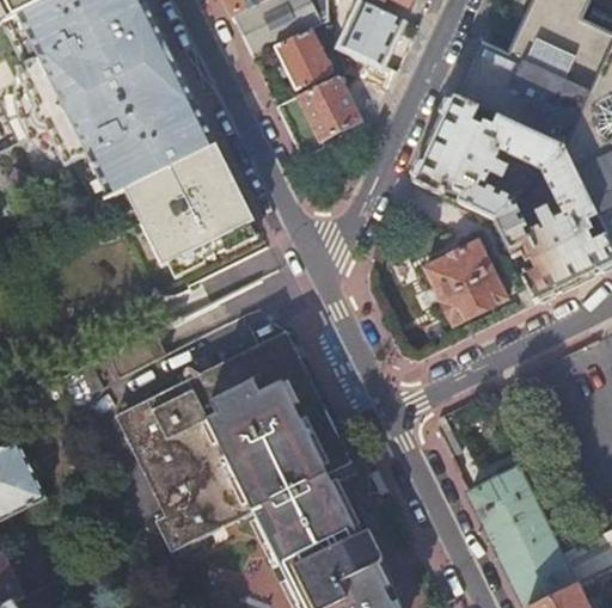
[(166,41),(146,0),(37,0),(0,18),(0,19),(26,72),(20,74),(17,88),(20,111),(30,133),(47,148),(61,154),(67,152),(93,203),(126,188),(134,183),(199,152),(208,147),(216,142),(176,60),(171,62),(161,43),(166,41)]
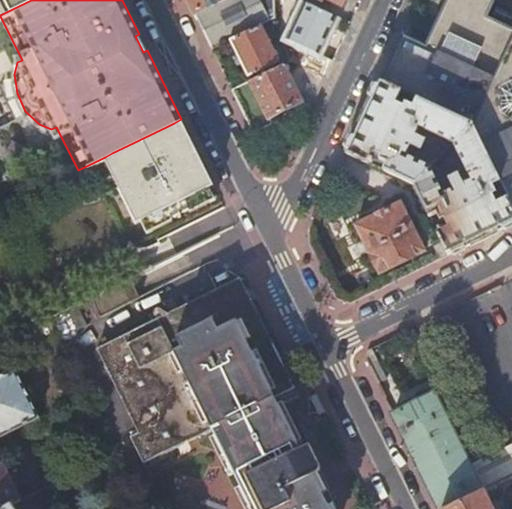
[(0,0),(0,15),(31,0),(0,0)]
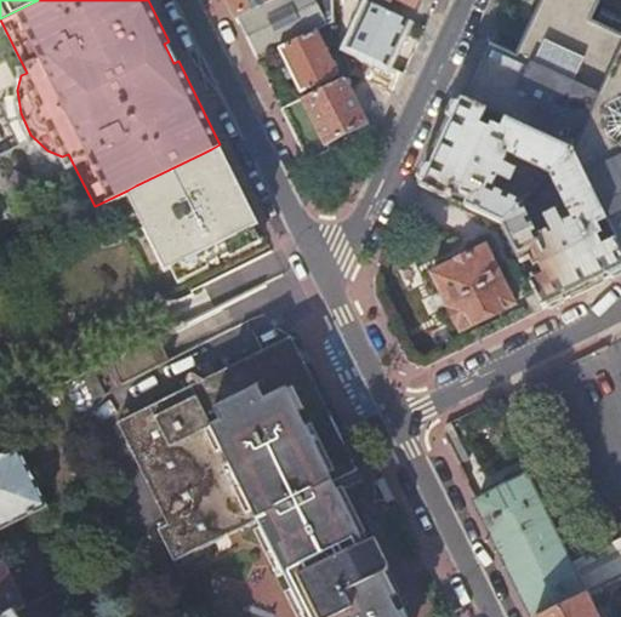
[(228,0),(257,57),(279,46),(317,27),(334,18),(332,0),(228,0)]
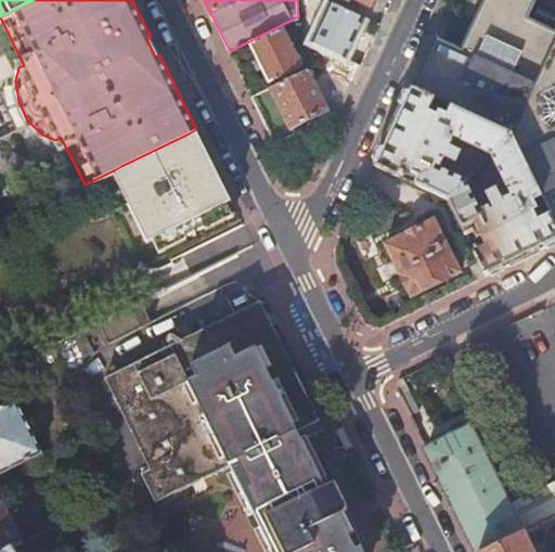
[(365,15),(332,0),(330,0),(326,5),(311,39),(336,51),(327,68),(352,81),(361,62),(346,55),(365,15)]
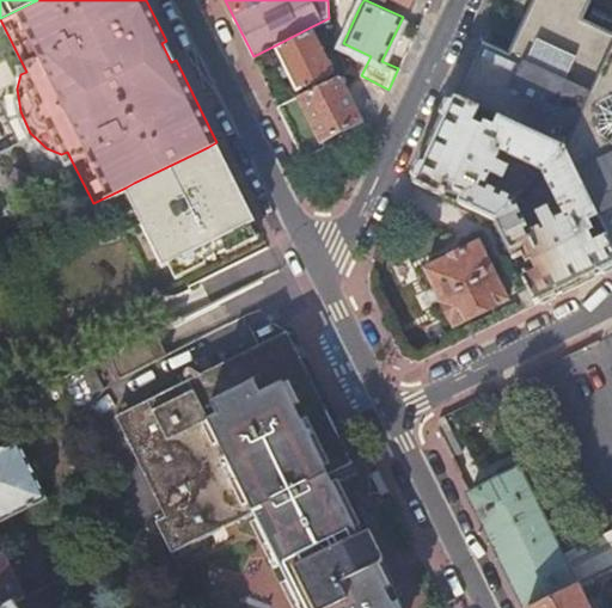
[(536,0),(512,53),(554,73),(588,0),(536,0)]
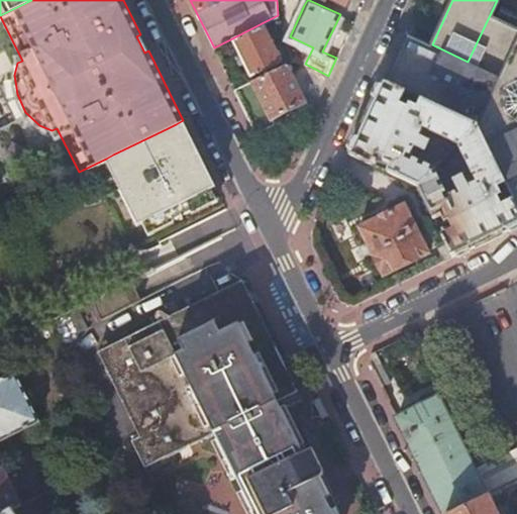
[(499,76),(516,37),(516,3),(510,0),(497,0),(468,62),(499,76)]
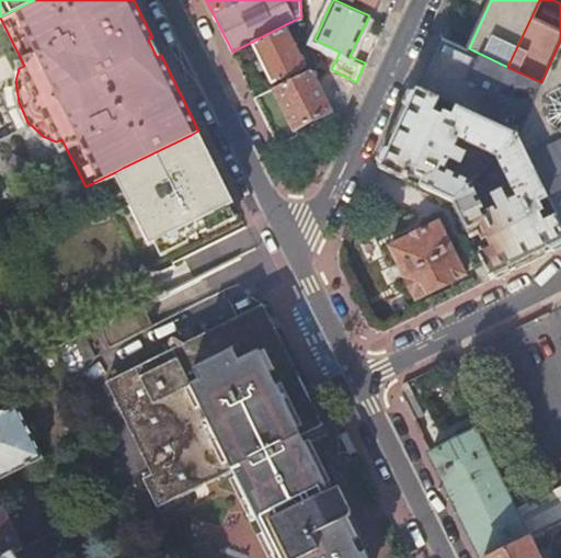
[(286,24),(252,42),(272,80),(306,63),(286,24)]
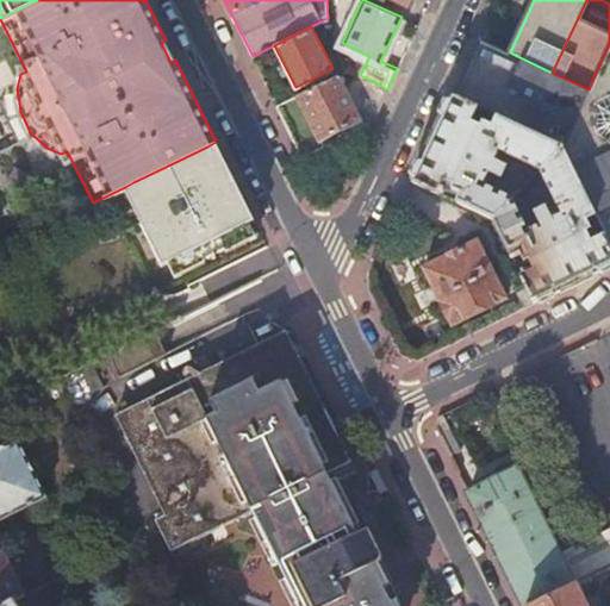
[(609,241),(609,44),(589,89),(552,73),(510,52),(483,39),(456,95),(562,147),(609,241)]
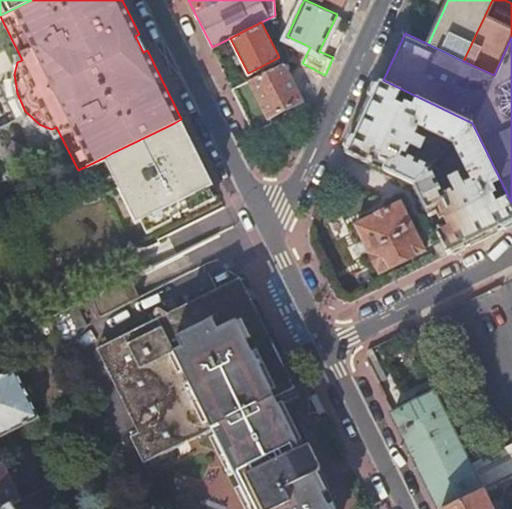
[(147,50),(139,34),(135,36),(143,52),(147,50)]
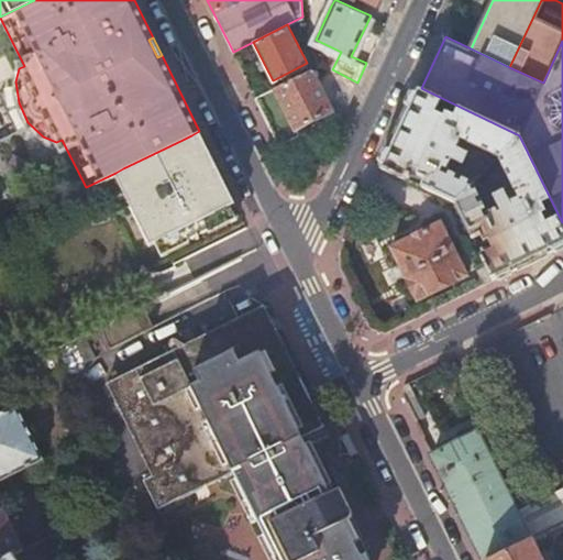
[(310,67),(255,97),(278,144),(299,132),(297,127),(331,109),(342,114),(357,83),(332,69),(317,78),(310,67)]
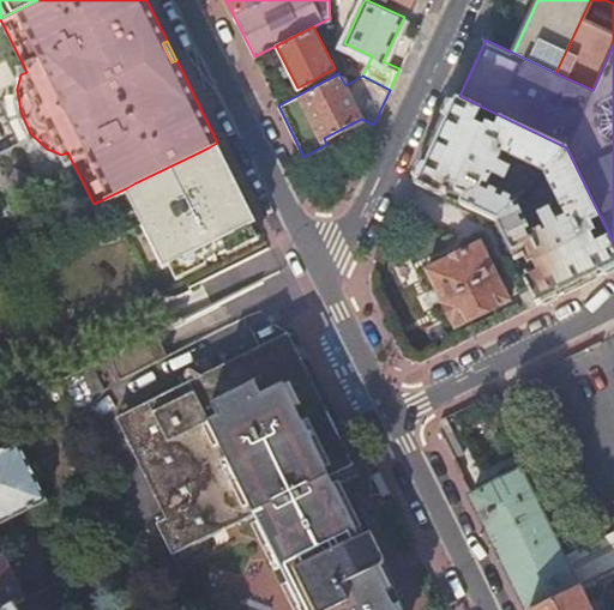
[(546,170),(566,148),(459,96),(453,94),(414,179),(445,193),(447,187),(445,186),(449,180),(456,183),(453,187),(458,189),(455,198),(497,217),(518,198),(495,188),(498,183),(488,177),(492,170),(503,175),(507,163),(498,158),(503,149),(546,170)]
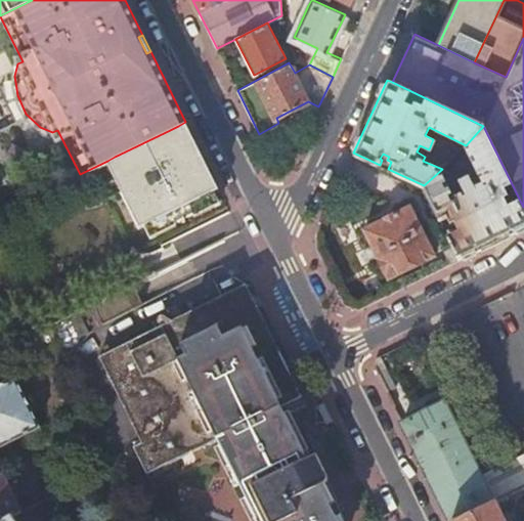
[(198,147),(185,122),(178,126),(189,150),(198,147)]
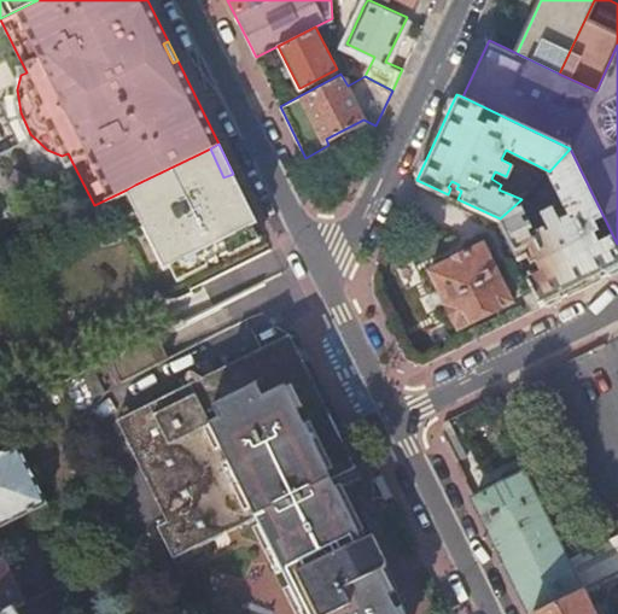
[(210,148),(200,153),(135,185),(150,215),(140,220),(157,255),(164,251),(170,262),(168,262),(176,278),(207,262),(204,258),(226,247),(228,251),(258,237),(251,221),(249,222),(244,211),(250,208),(233,174),(223,177),(210,148)]
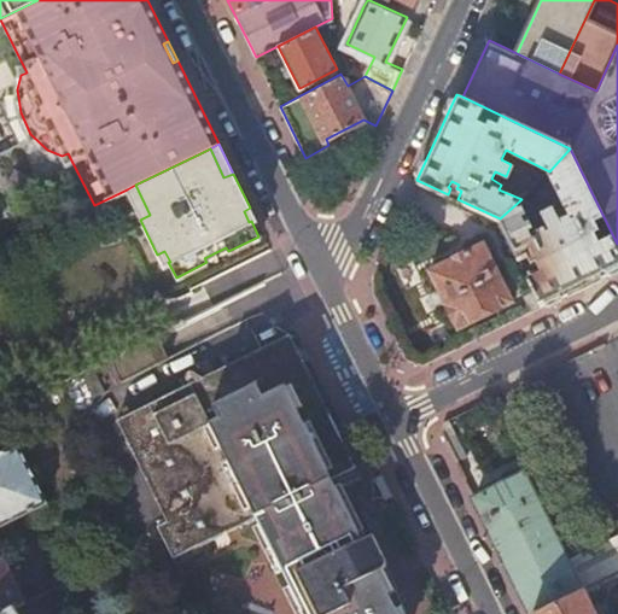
[(542,304),(617,265),(617,244),(570,148),(549,171),(571,214),(561,217),(557,206),(543,214),(548,224),(541,228),(536,220),(532,221),(522,199),(500,218),(522,263),(529,259),(531,263),(536,261),(540,268),(532,273),(532,270),(526,273),(534,288),(542,304)]
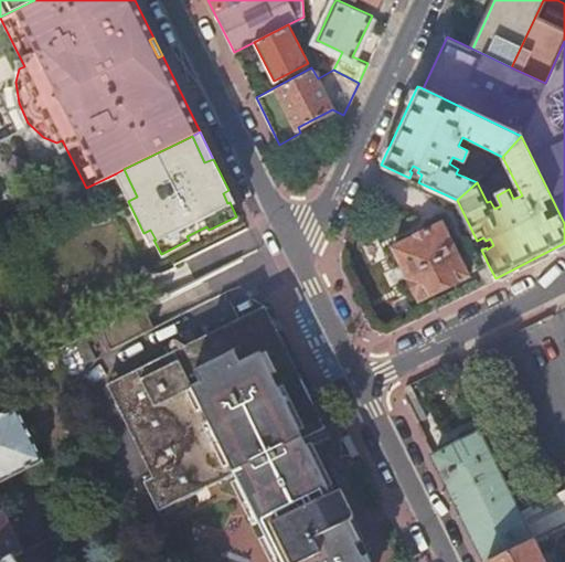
[(137,197),(124,169),(116,173),(128,201),(137,197)]
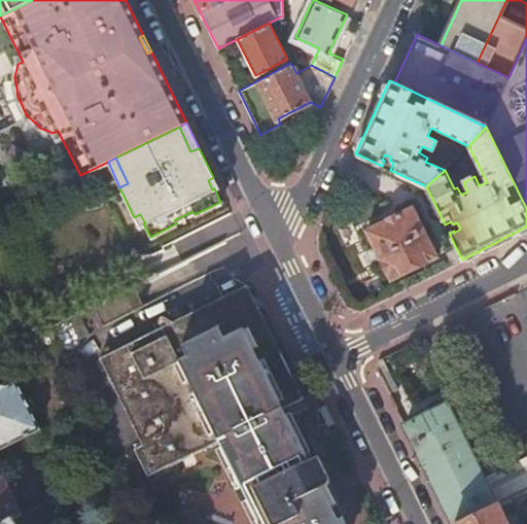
[(214,188),(218,187),(213,177),(208,180),(212,189),(214,188)]
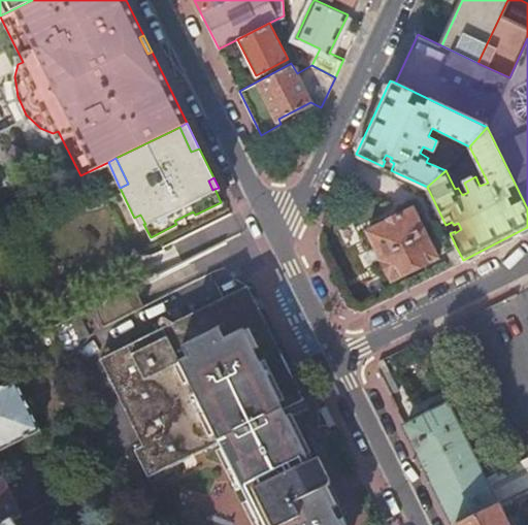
[(437,255),(411,206),(366,230),(391,279),(437,255)]
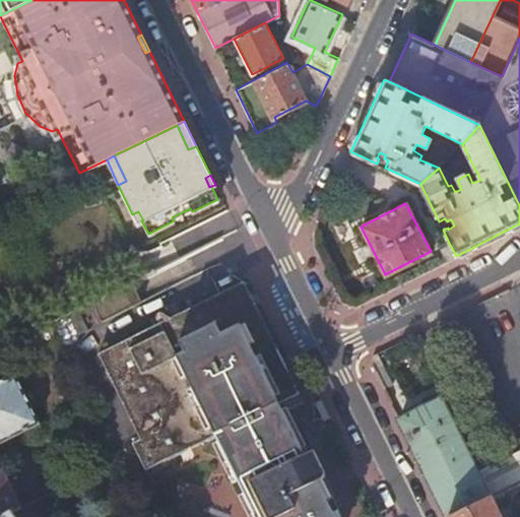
[(138,211),(132,214),(137,223),(141,220),(143,220),(138,211)]
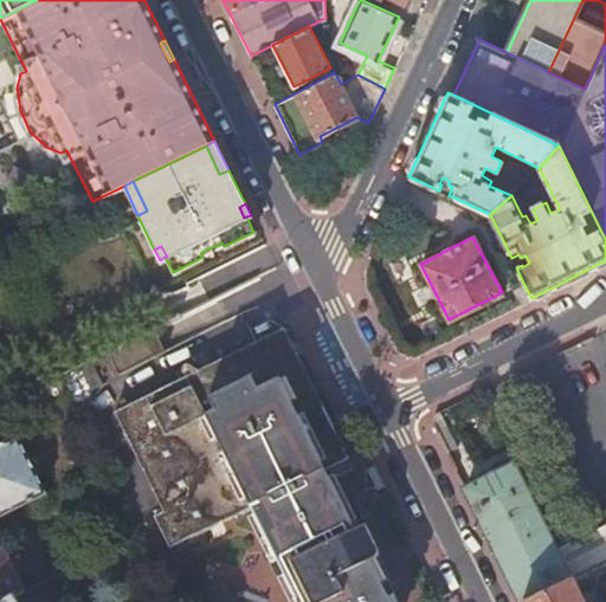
[(521,303),(532,298),(523,283),(514,287),(521,303)]
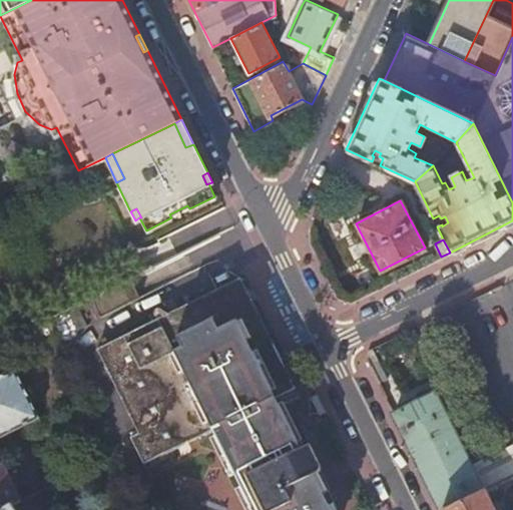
[(138,295),(129,276),(90,295),(99,314),(138,295)]
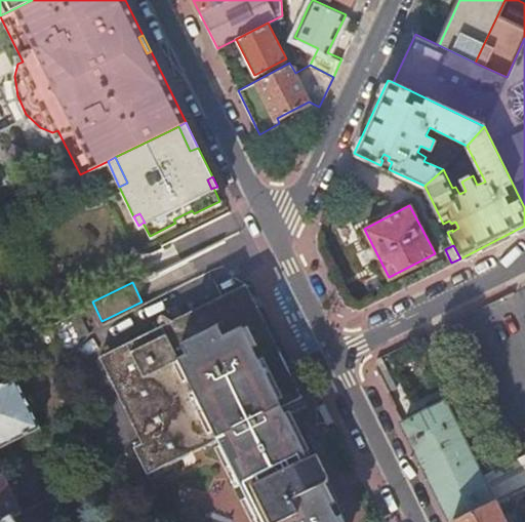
[(131,445),(135,452),(137,451),(148,471),(216,437),(258,521),(338,521),(321,484),(326,480),(326,472),(318,453),(317,451),(307,456),(282,405),(292,400),(301,395),(246,282),(97,355),(139,440),(131,445)]
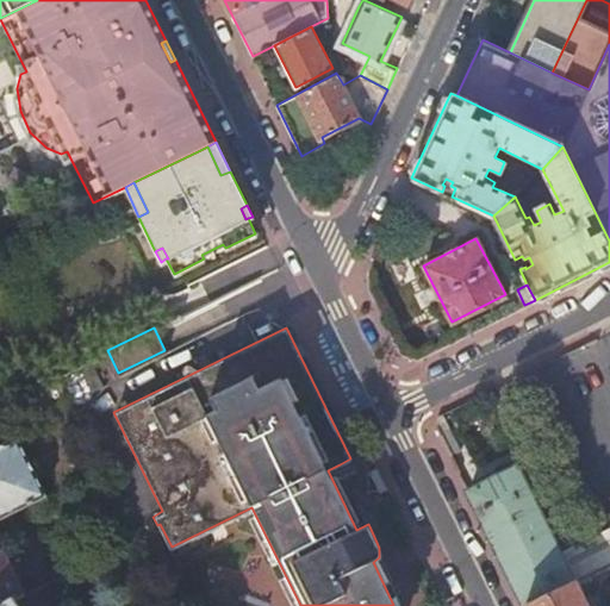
[(89,360),(80,364),(92,389),(101,385),(89,360)]
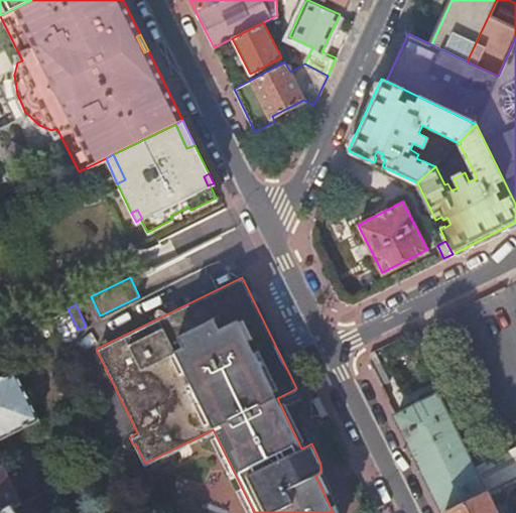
[(415,338),(412,330),(385,343),(389,352),(382,356),(378,364),(380,367),(373,370),(378,380),(385,377),(393,379),(428,361),(429,355),(422,341),(415,338)]
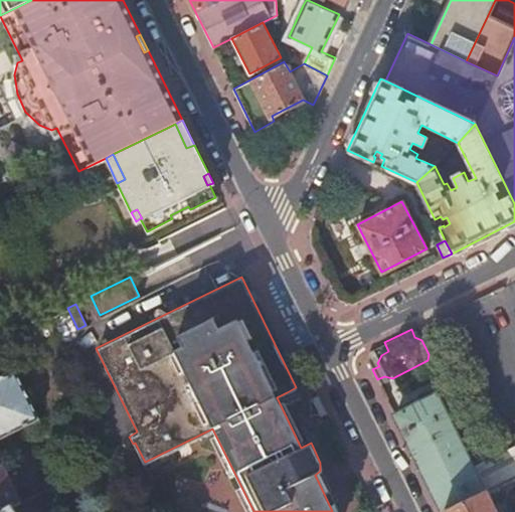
[(13,368),(4,373),(0,374),(0,434),(36,416),(13,368)]
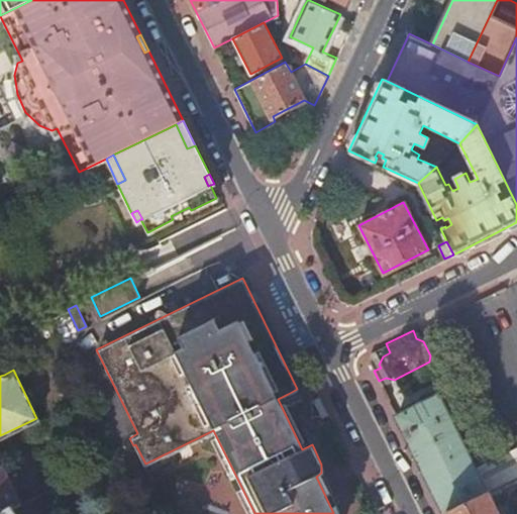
[(327,413),(319,395),(313,397),(321,415),(327,413)]
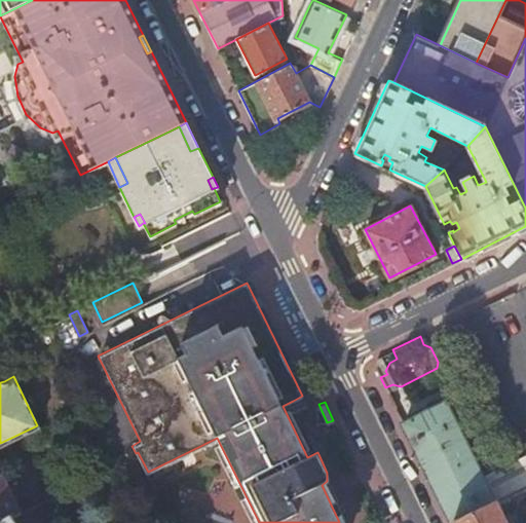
[(525,456),(479,480),(473,468),(442,407),(405,424),(452,522),(492,502),(525,485),(525,456)]
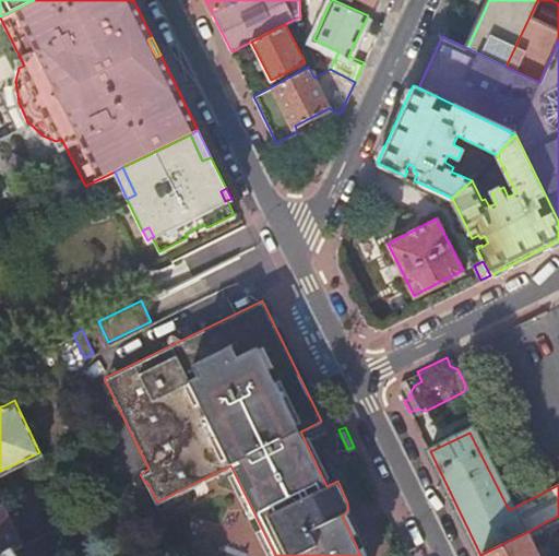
[(558,485),(558,469),(502,497),(509,510),(558,485)]
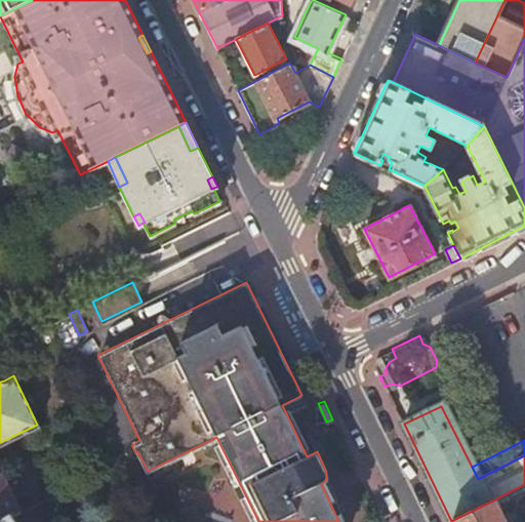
[(137,451),(135,452),(145,472),(148,471),(137,451)]
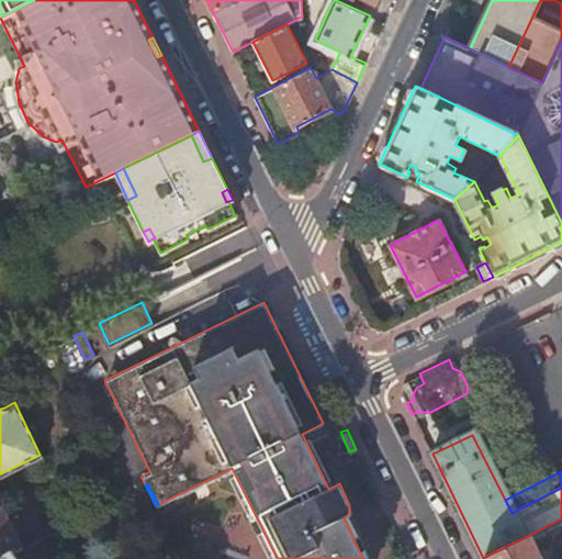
[(0,556),(13,550),(22,546),(1,505),(0,505),(0,556)]
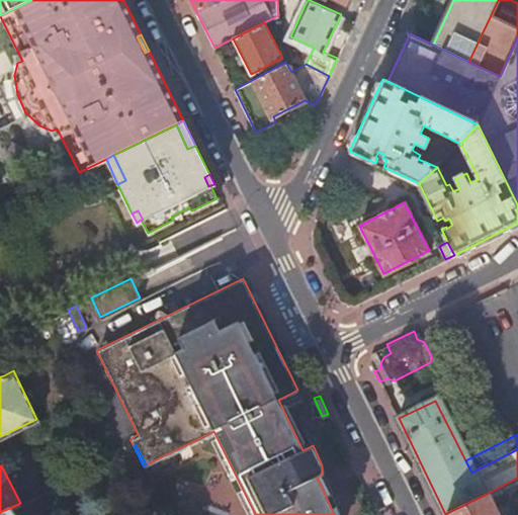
[(495,514),(485,495),(445,514),(495,514)]
